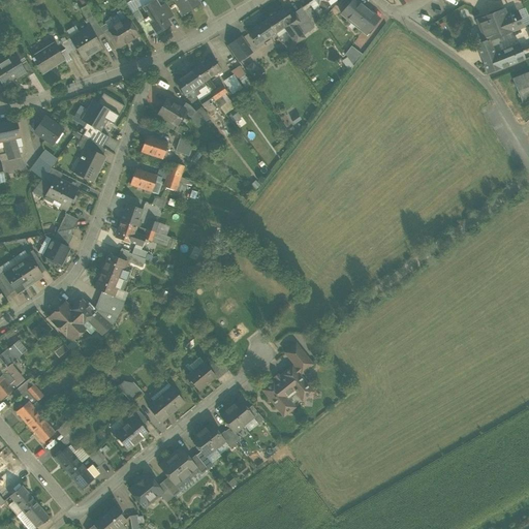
[(156,0),(153,0),(131,13),(137,24),(143,20),(144,20),(143,21),(144,22),(147,20),(155,33),(164,27),(162,23),(168,20),(160,6),(156,0)]
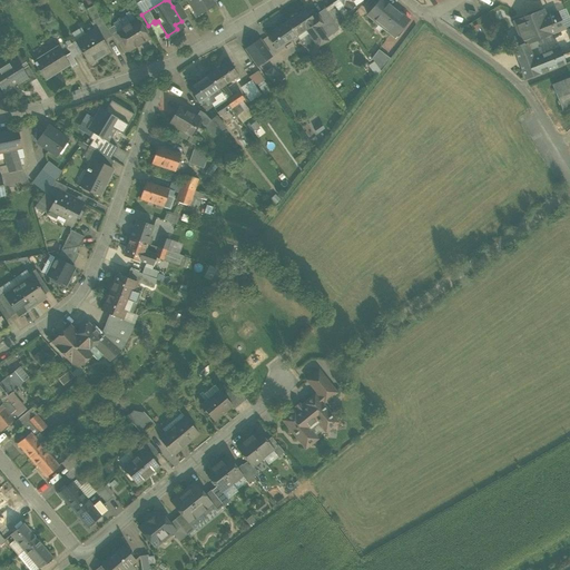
[(185,0),(195,15),(205,8),(207,10),(215,6),(212,0),(185,0)]
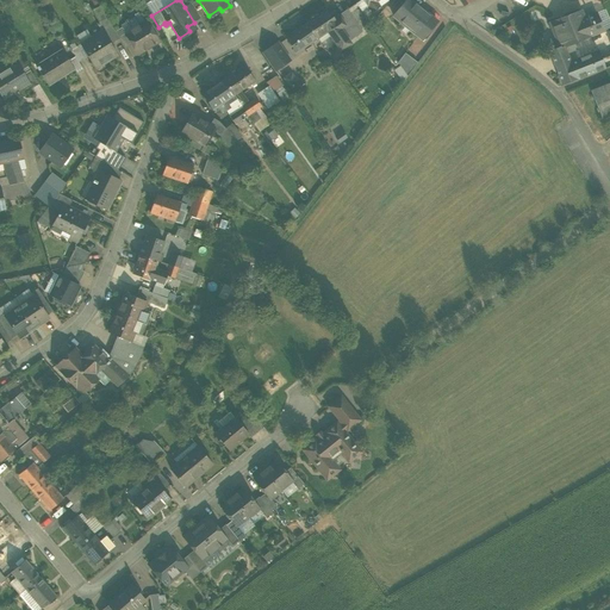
[(362,0),(360,0),(355,4),(369,23),(371,24),(375,18),(372,12),(362,0)]
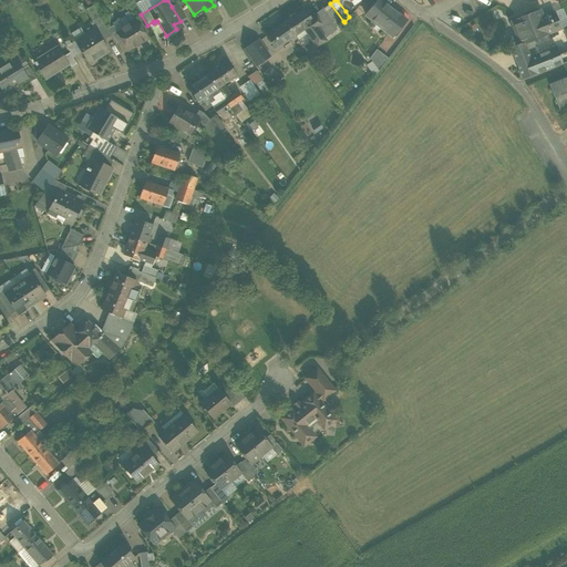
[(337,0),(346,11),(360,0),(337,0)]
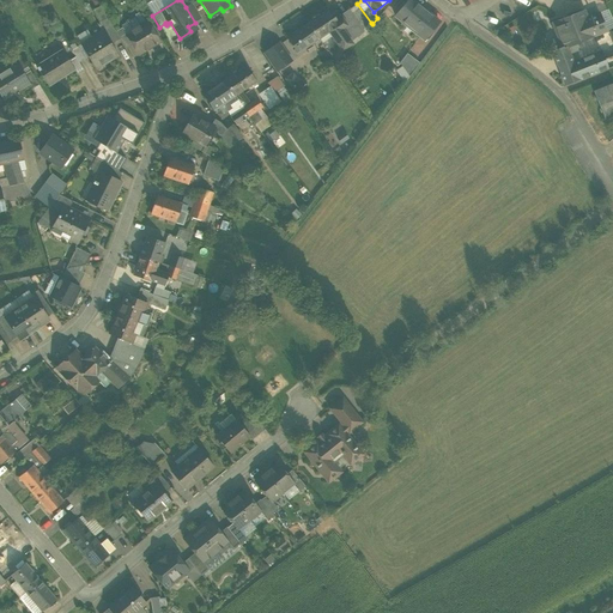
[(424,10),(412,0),(407,0),(395,16),(402,22),(405,19),(412,25),(424,10)]
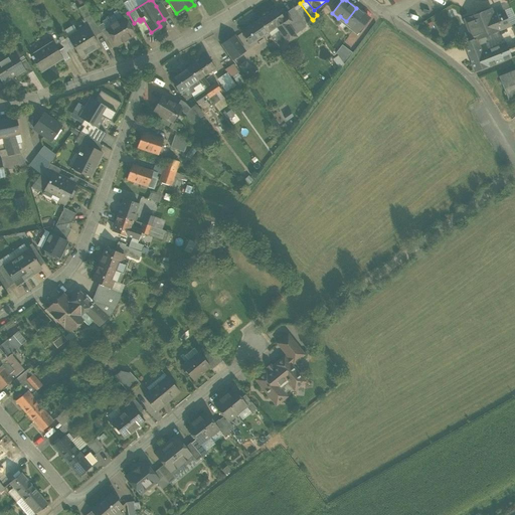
[(169,15),(161,2),(156,6),(164,19),(169,15)]
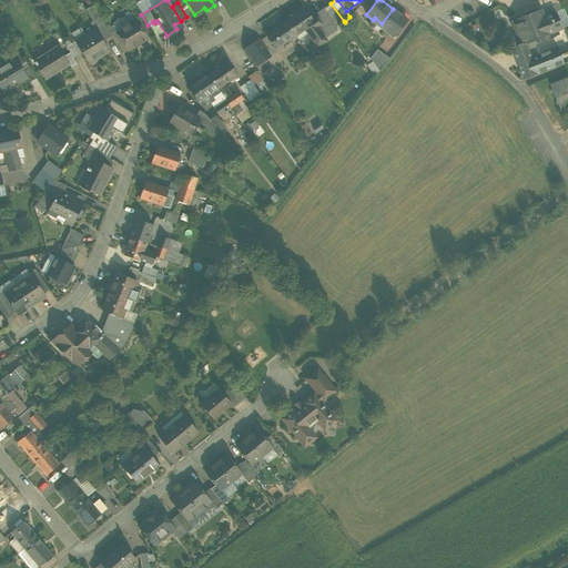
[(331,3),(320,11),(333,29),(344,21),(331,3)]
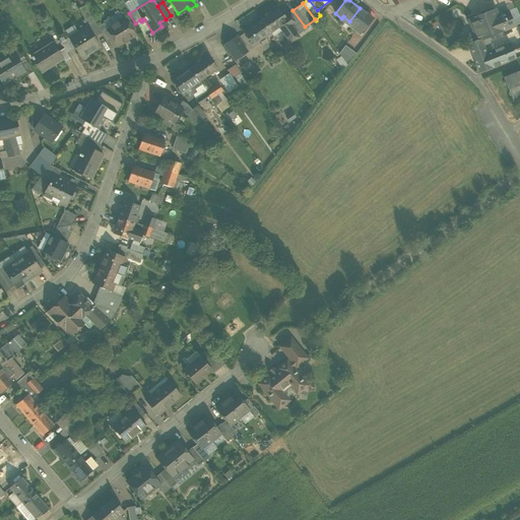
[(497,16),(506,12),(503,6),(494,10),(497,16)]
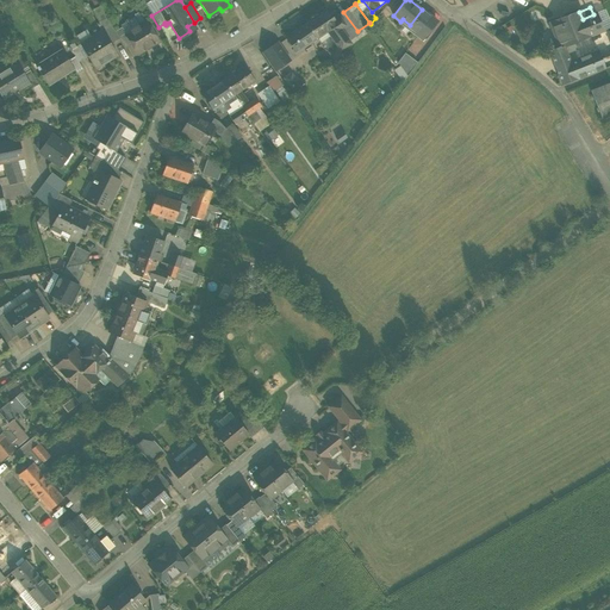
[(327,8),(306,23),(317,39),(325,51),(335,44),(337,47),(348,39),(341,29),(346,25),(341,17),(335,20),(327,8)]
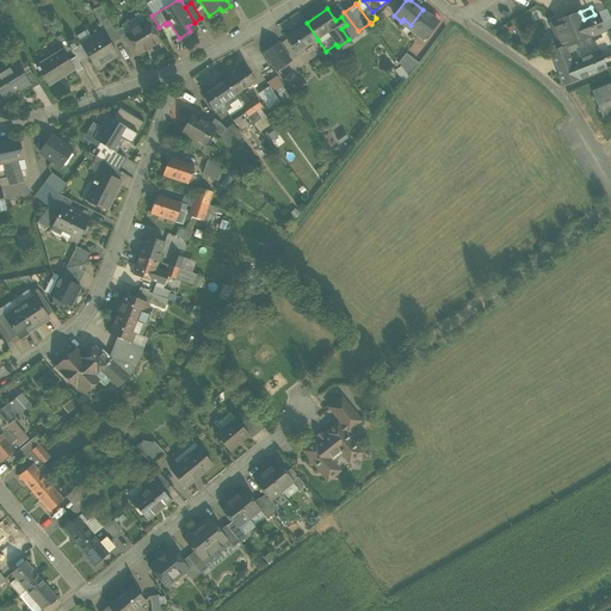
[(423,10),(411,25),(418,31),(415,34),(424,39),(438,23),(423,10)]
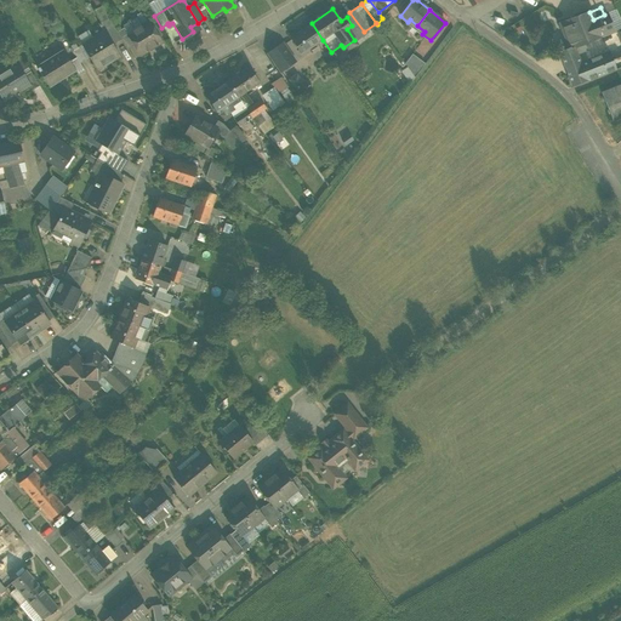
[(614,32),(615,30),(620,27),(620,17),(617,10),(607,13),(614,32)]
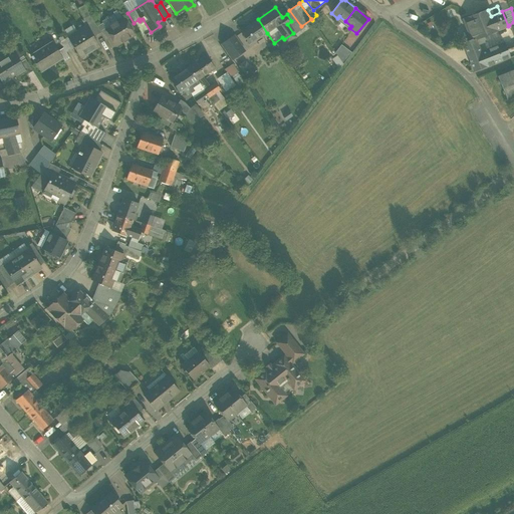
[(488,10),(463,19),(472,39),(472,40),(475,39),(483,36),(494,32),(508,26),(502,11),(500,12),(491,16),(488,10)]
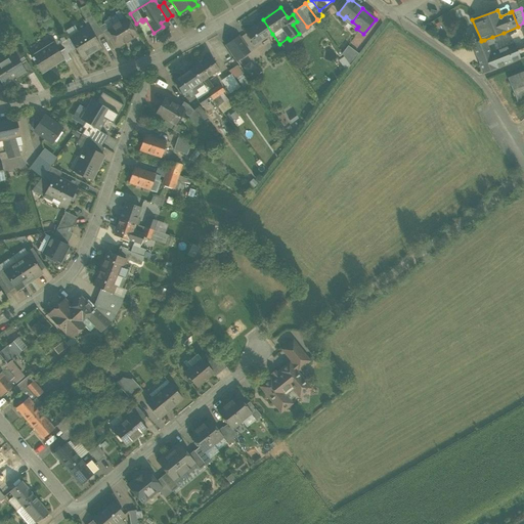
[(99,27),(92,15),(83,20),(87,27),(94,38),(102,33),(99,27)]
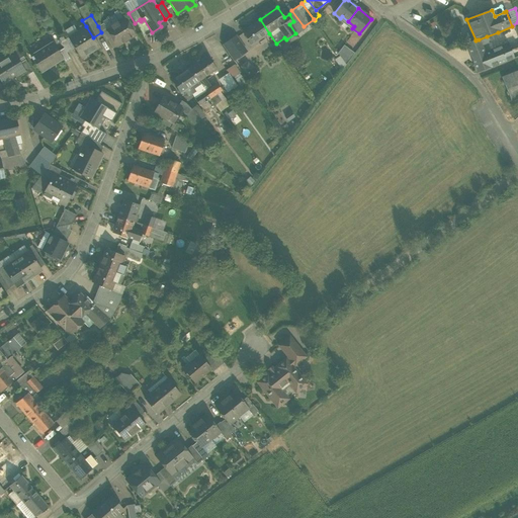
[(106,29),(112,38),(117,46),(135,35),(128,26),(130,24),(126,20),(125,20),(123,18),(106,29)]
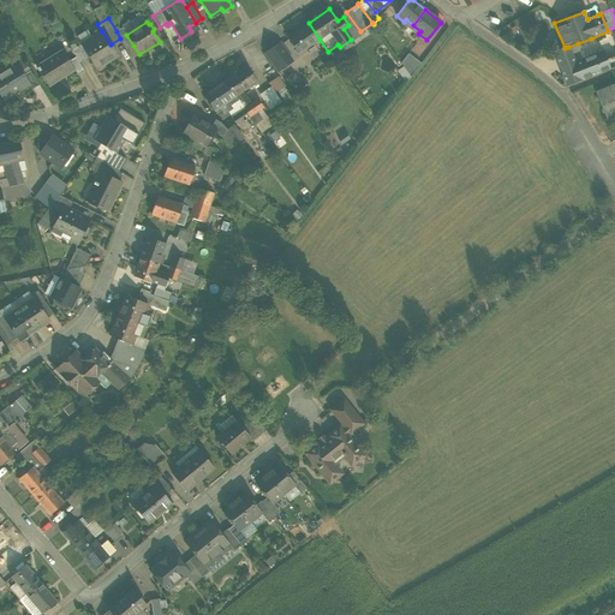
[(309,23),(288,37),(299,54),(320,40),(309,23)]
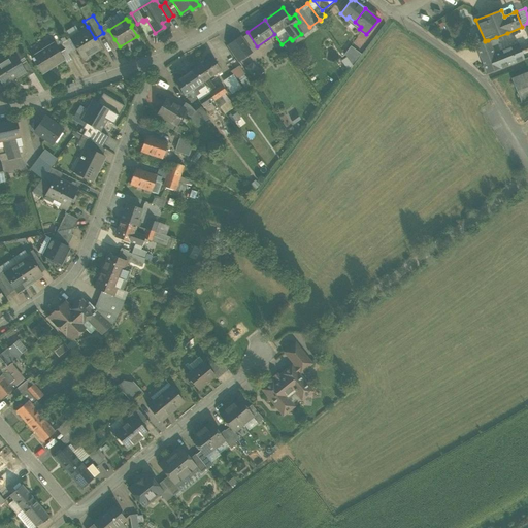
[(105,24),(100,27),(103,33),(109,42),(114,39),(108,30),(105,24)]
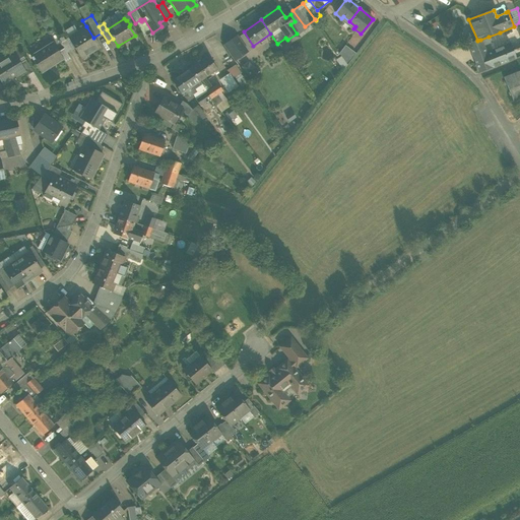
[(518,33),(515,25),(514,26),(500,33),(503,40),(519,34),(518,33)]
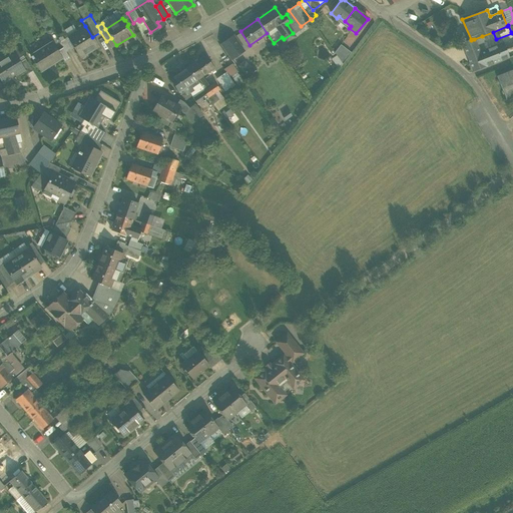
[(92,37),(85,26),(76,32),(89,52),(98,46),(92,37)]
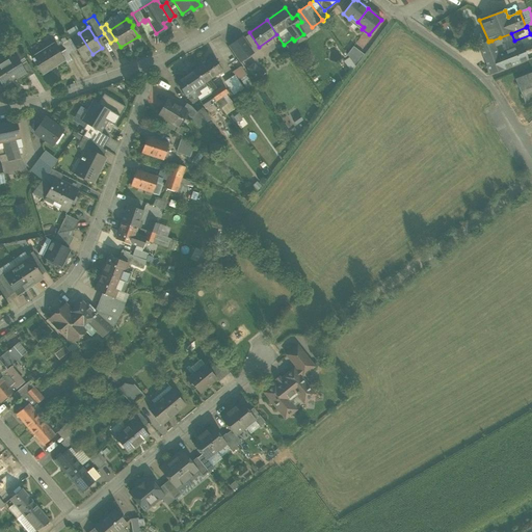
[(92,54),(79,33),(71,38),(83,59),(92,54)]
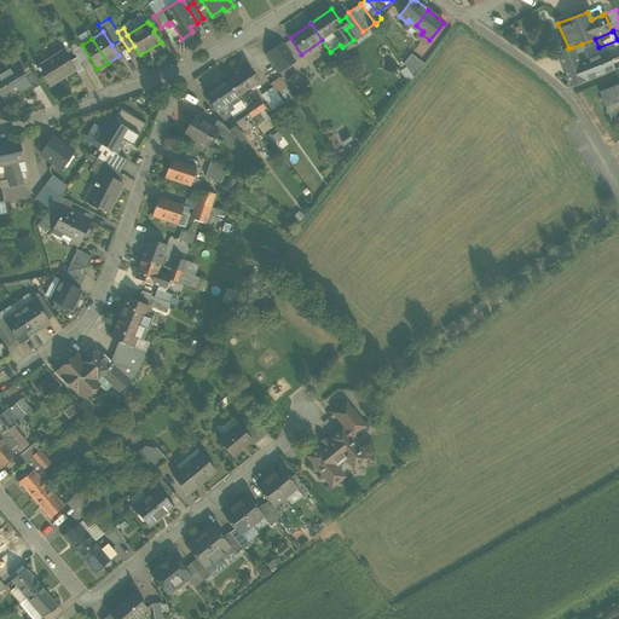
[(282,44),(267,53),(279,71),(294,62),(282,44)]
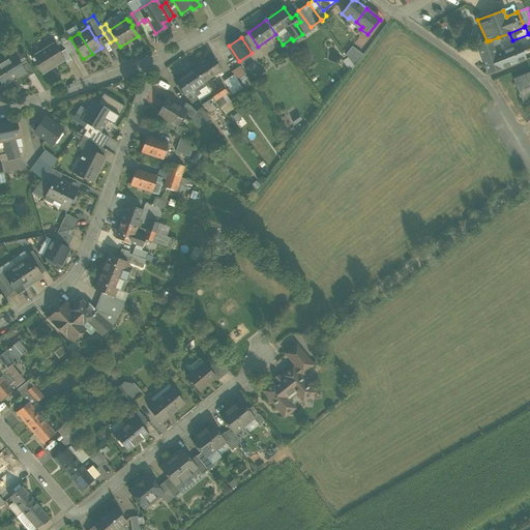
[(498,37),(490,40),(493,47),(501,43),(498,37)]
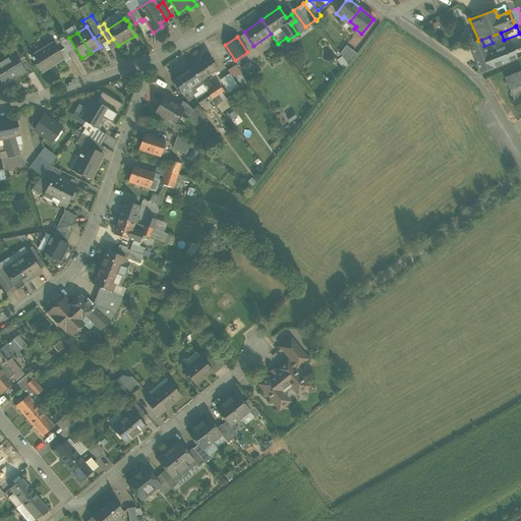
[(72,50),(66,40),(60,43),(67,53),(72,50)]
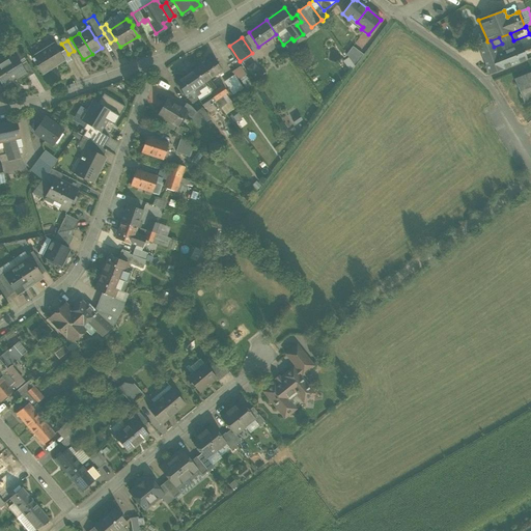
[(491,40),(487,42),(487,40),(477,45),(480,51),(494,47),(491,40)]
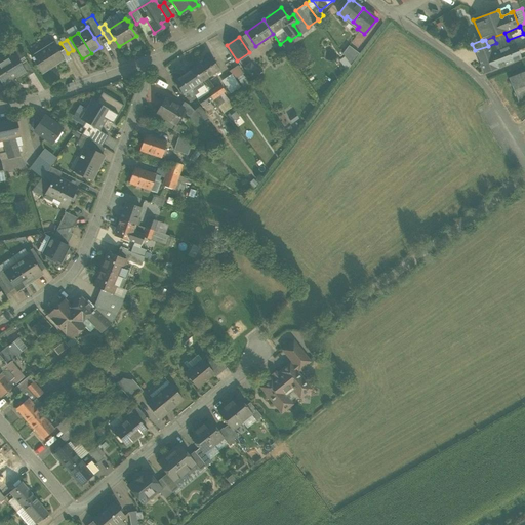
[(53,42),(31,56),(32,58),(33,61),(42,74),(65,61),(59,52),(53,42)]
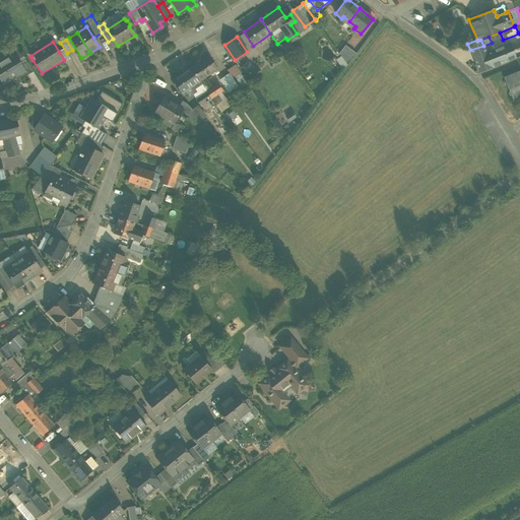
[(510,43),(486,53),(493,68),(516,58),(513,50),(510,43)]
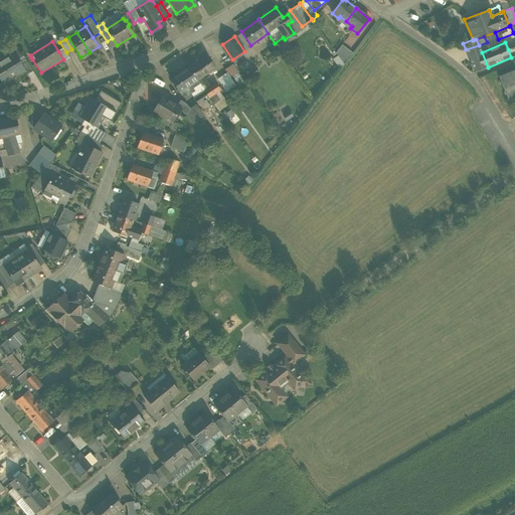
[(341,44),(335,52),(339,57),(347,48),(341,44)]
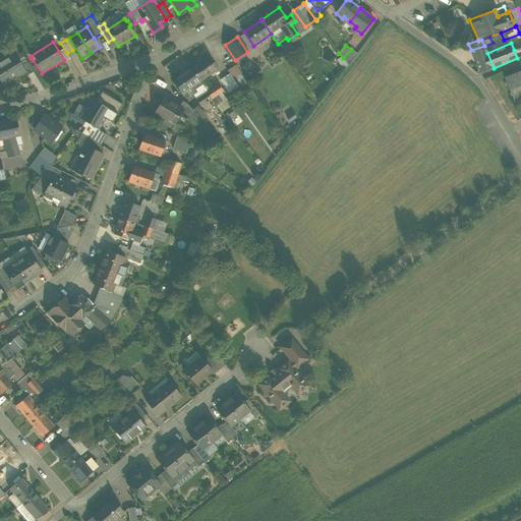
[(484,46),(471,50),(480,73),(494,68),(487,53),(484,46)]
